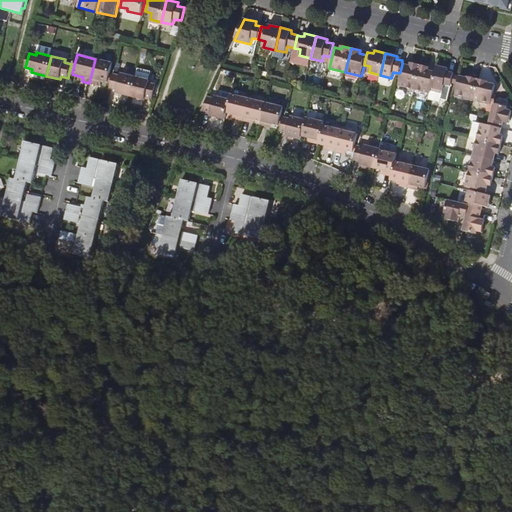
[(95,59),(89,83),(96,85),(97,80),(101,81),(108,83),(109,82),(111,74),(113,63),(95,59)]
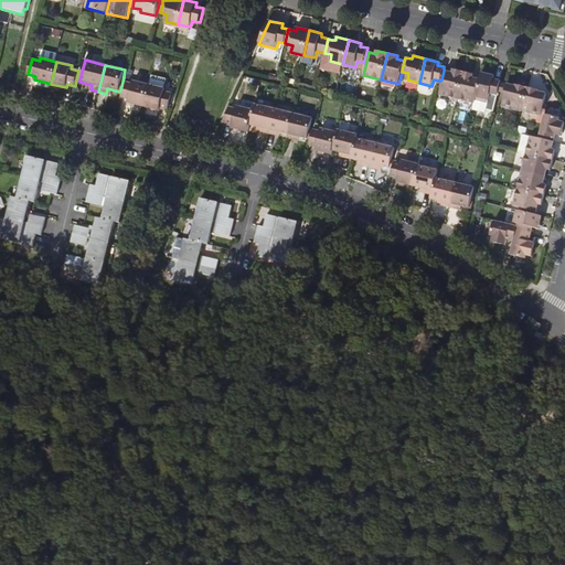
[(458,98),(464,72),(454,68),(452,73),(446,71),(446,72),(444,81),(440,94),(458,98)]
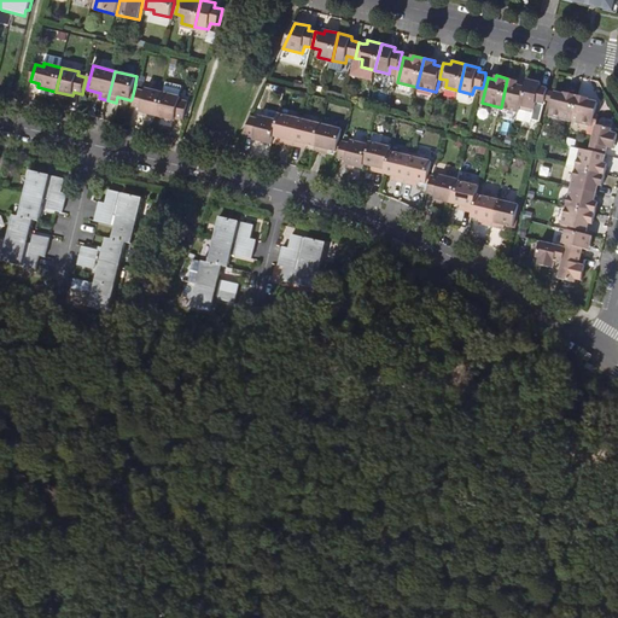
[(519,81),(507,79),(501,108),(519,112),(520,109),(526,87),(518,85),(519,81)]
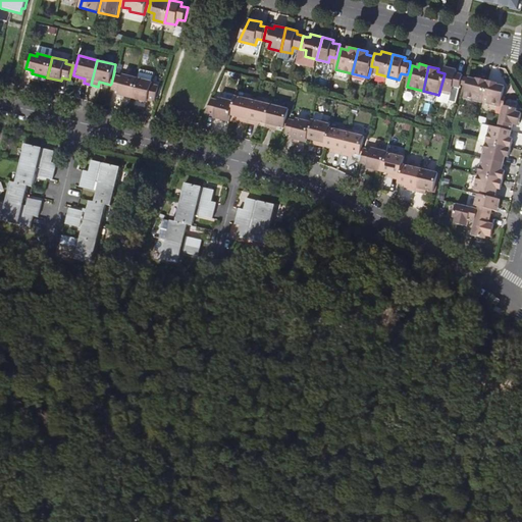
[(445,73),(439,92),(451,95),(453,87),(460,88),(461,85),(463,75),(463,74),(457,72),(457,69),(446,66),(445,73)]
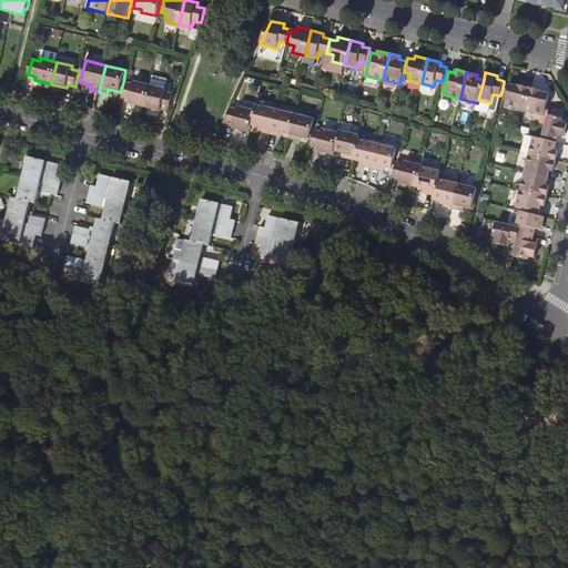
[(145,107),(151,85),(134,81),(134,84),(127,82),(124,92),(122,98),(130,100),(129,103),(145,107)]
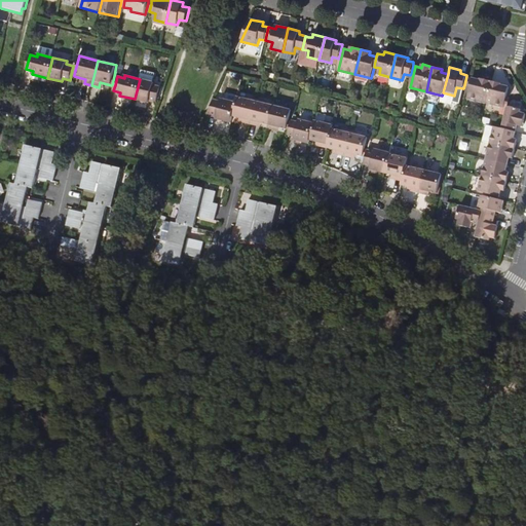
[(486,103),(491,81),(481,79),(481,80),(473,78),(471,87),(467,99),(486,103)]
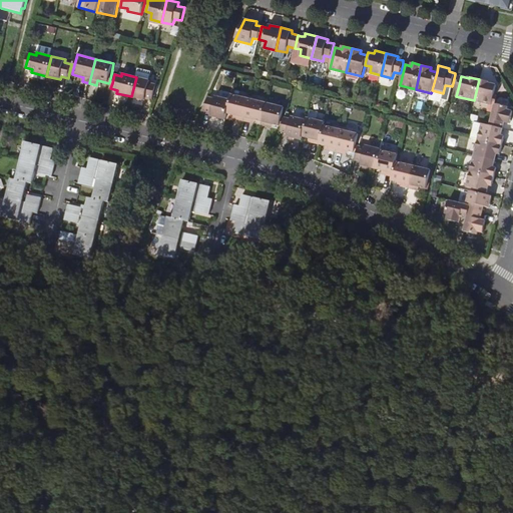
[(136,77),(131,96),(145,100),(146,97),(153,98),(156,84),(149,83),(150,80),(136,77)]
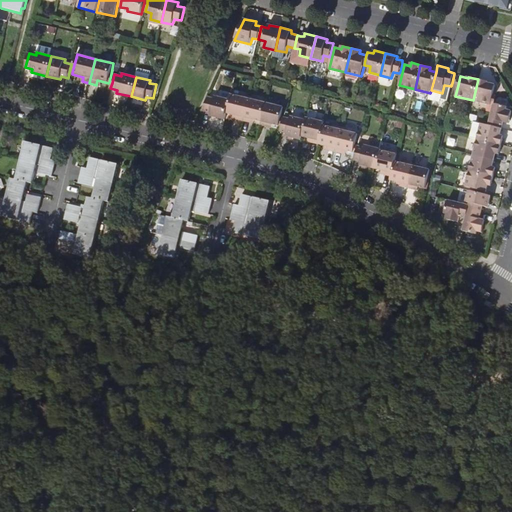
[(489,81),(478,79),(473,100),(491,105),(492,103),(494,95),(496,85),(488,83),(489,81)]
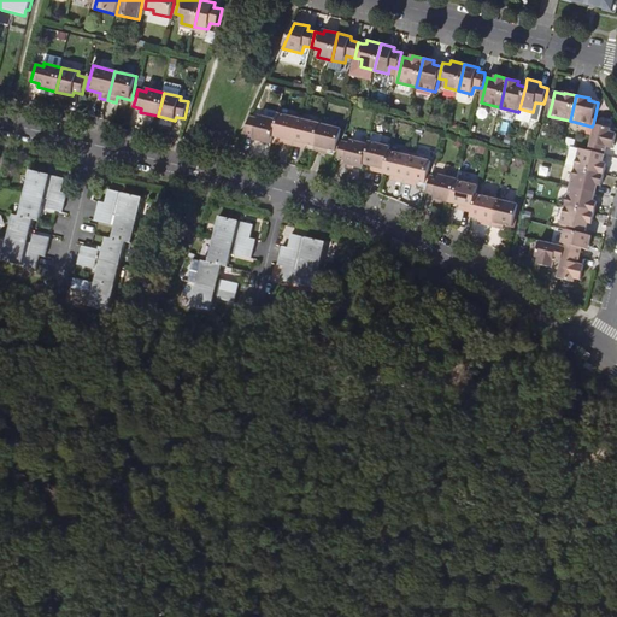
[(278,113),(277,121),(274,136),(282,139),(286,139),(285,144),(293,146),(300,116),(292,113),(291,116),(278,113)]
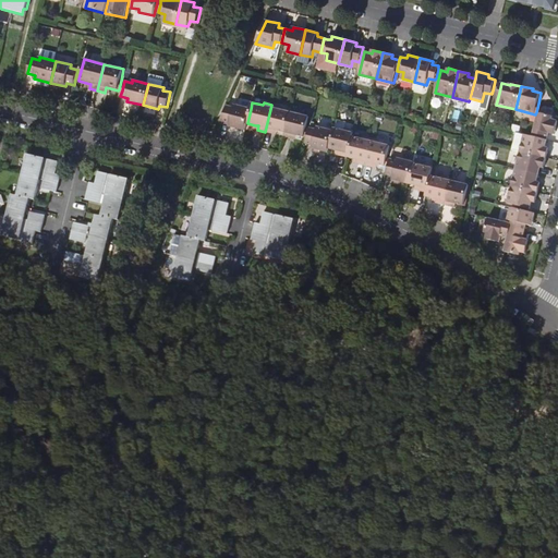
[(228,106),(221,121),(230,123),(230,126),(245,130),(247,123),(251,109),(234,105),(234,107),(228,106)]
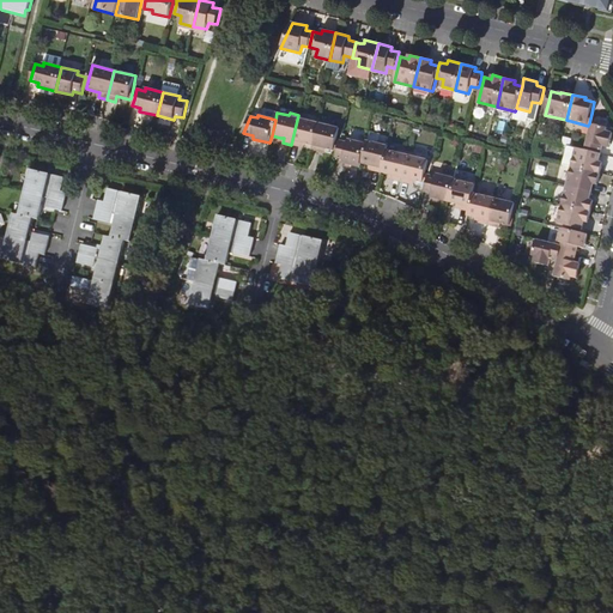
[(298,115),(291,145),(301,146),(302,143),(305,144),(314,145),(319,122),(307,120),(308,117),(298,115)]
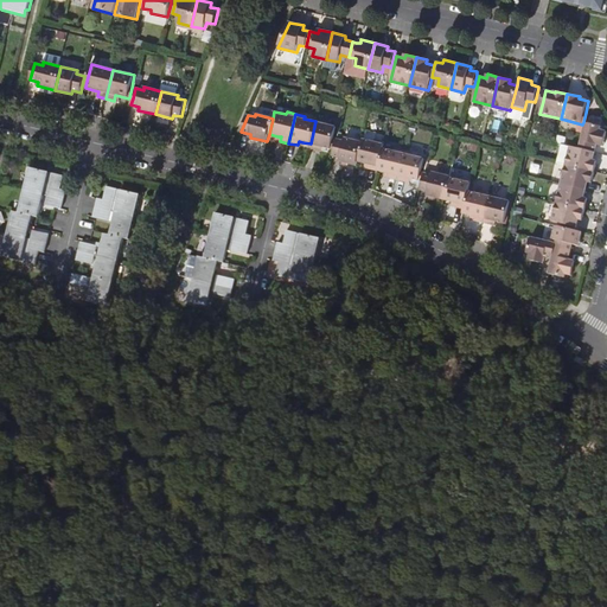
[(311,144),(310,148),(318,151),(319,146),(323,147),(331,149),(331,148),(333,139),(337,127),(325,123),(326,121),(317,119),(315,121),(311,144)]
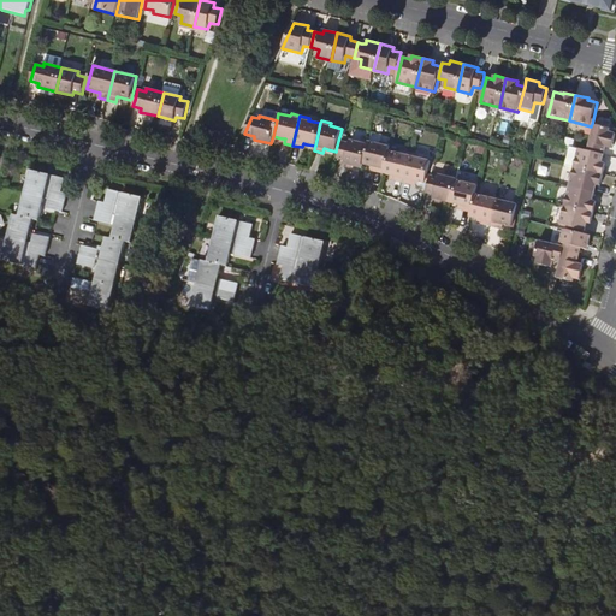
[(596,124),(588,150),(604,154),(606,147),(612,148),(615,135),(615,132),(610,132),(611,129),(596,124)]
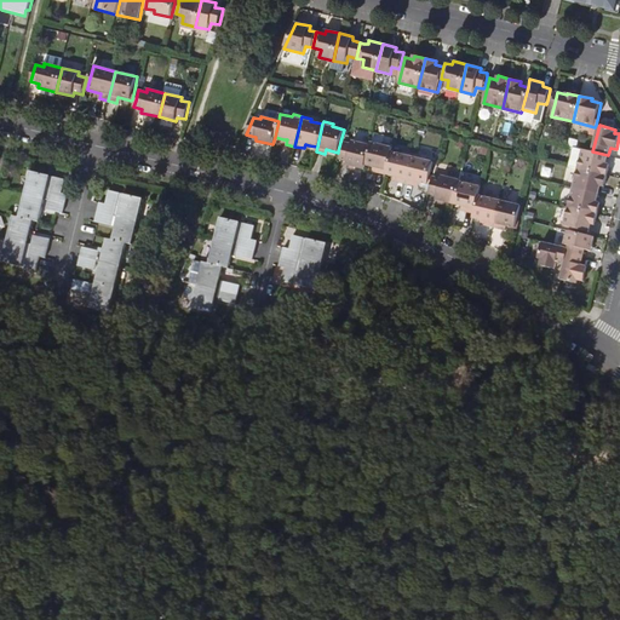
[(342,153),(340,159),(348,161),(346,165),(365,170),(366,166),(371,145),(352,142),(352,144),(344,142),(344,143),(342,153)]
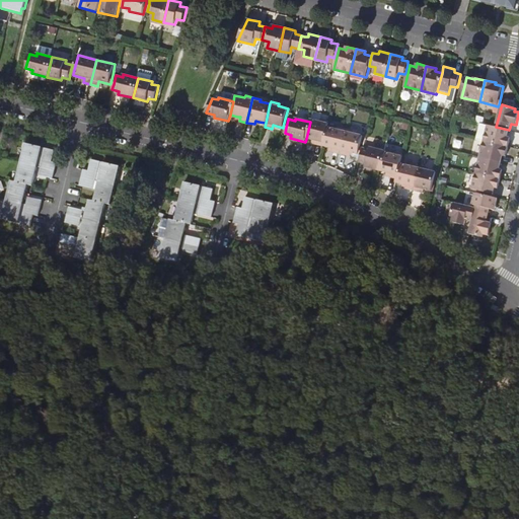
[(310,122),(306,139),(313,140),(316,141),(315,145),(323,146),(327,128),(329,122),(321,120),(320,122),(311,120),(310,122)]
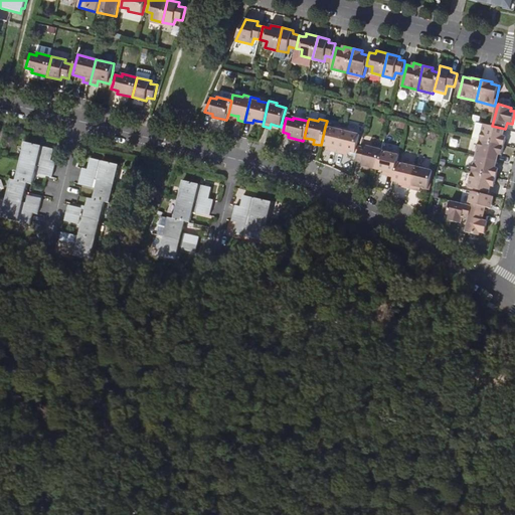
[(484,124),(480,140),(505,146),(507,137),(504,136),(505,129),(492,126),(484,124)]
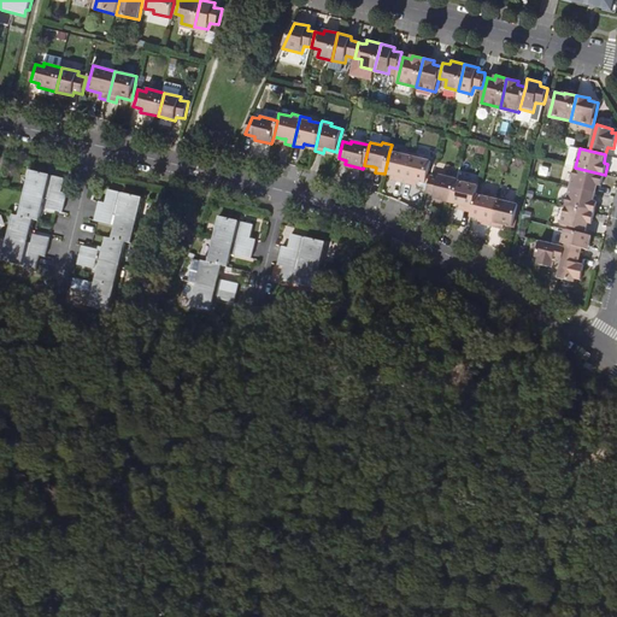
[(395,181),(404,183),(411,153),(403,152),(401,154),(389,152),(385,174),(393,176),(397,177),(395,181)]
